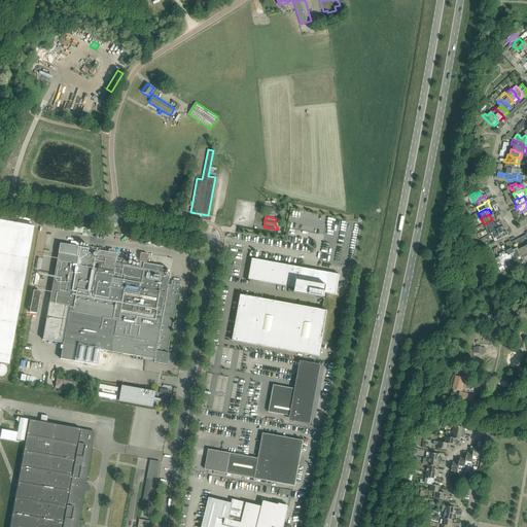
[(487,230),(488,229),(491,227),(490,226),(494,224),(492,219),(484,224),(487,230)]
